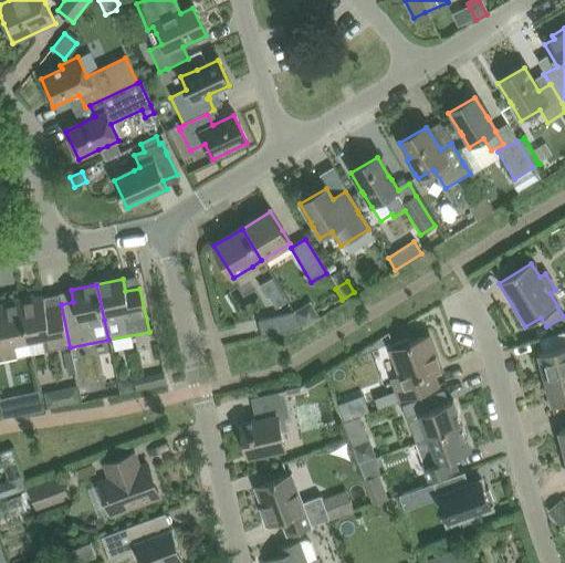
[(279,292),(269,299),(275,310),(286,304),(279,292)]
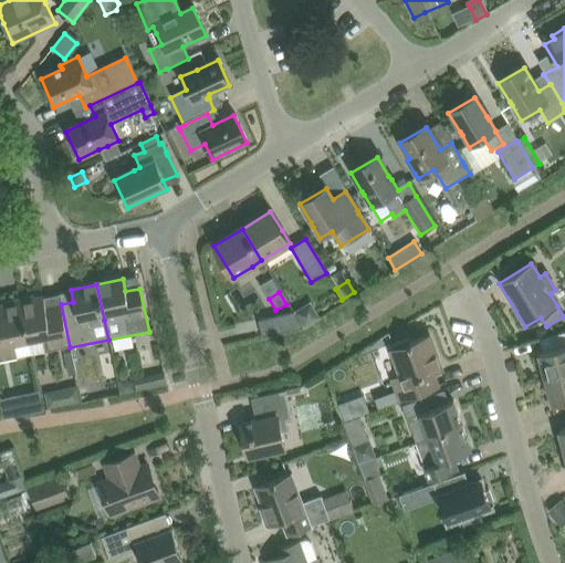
[(34,298),(19,300),(28,342),(31,356),(44,353),(70,347),(61,304),(44,308),(43,298),(34,300),(34,298)]
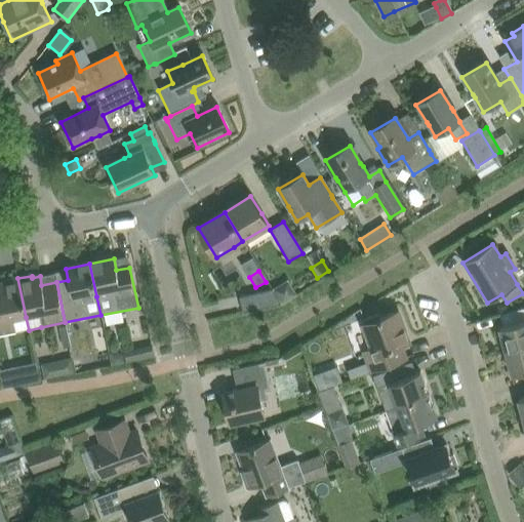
[(0,335),(15,333),(12,319),(26,317),(17,278),(3,281),(4,284),(0,284),(0,335)]
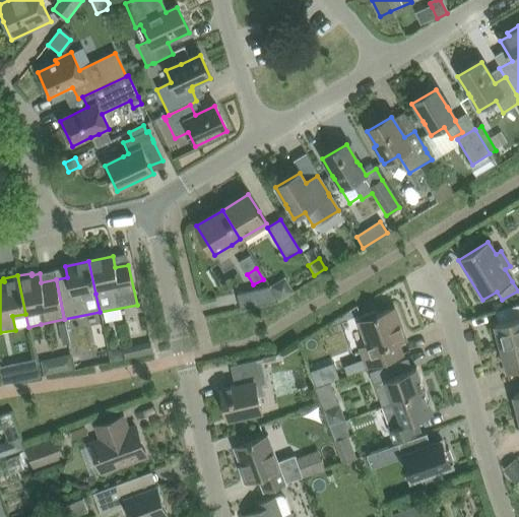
[(284,278),(269,287),(278,302),(282,300),(293,293),(284,278)]
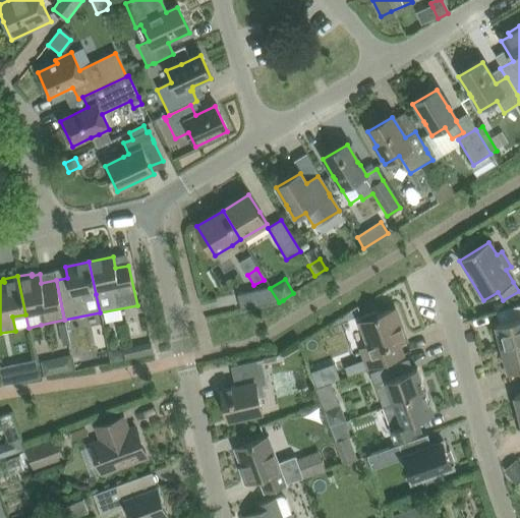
[(240,311),(279,302),(270,288),(237,296),(240,311)]
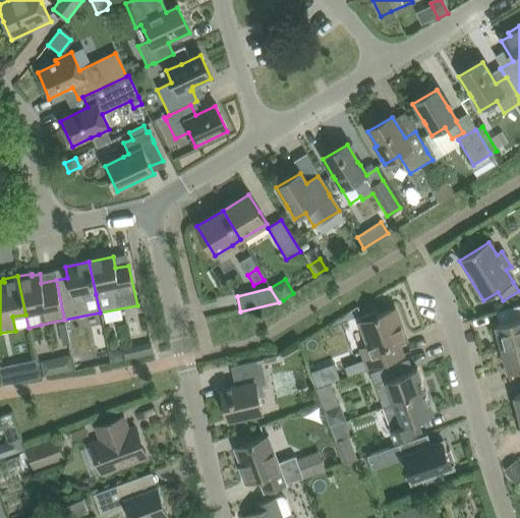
[(506,324),(496,326),(502,349),(519,344),(519,306),(503,311),(506,324)]
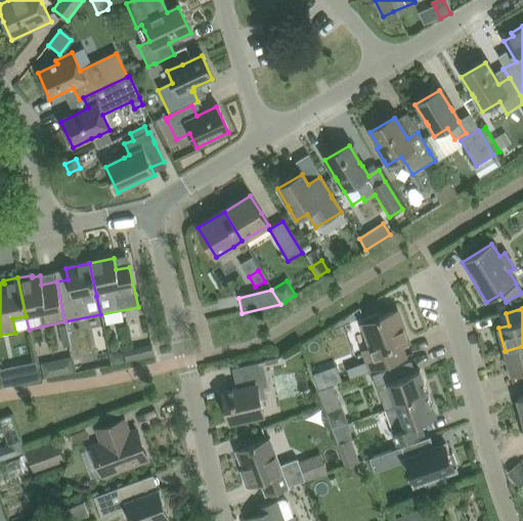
[(397,347),(407,343),(396,312),(379,318),(377,315),(360,321),(371,349),(362,352),(368,372),(380,367),(383,366),(402,359),(397,347)]
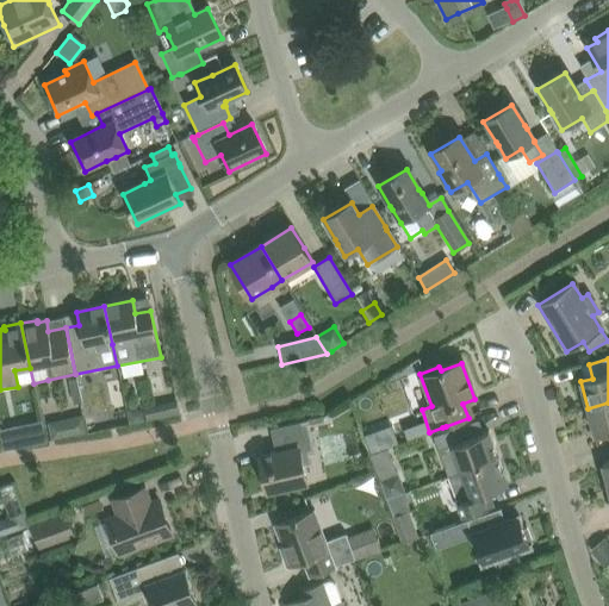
[(68,382),(73,405),(80,404),(75,380),(68,382)]
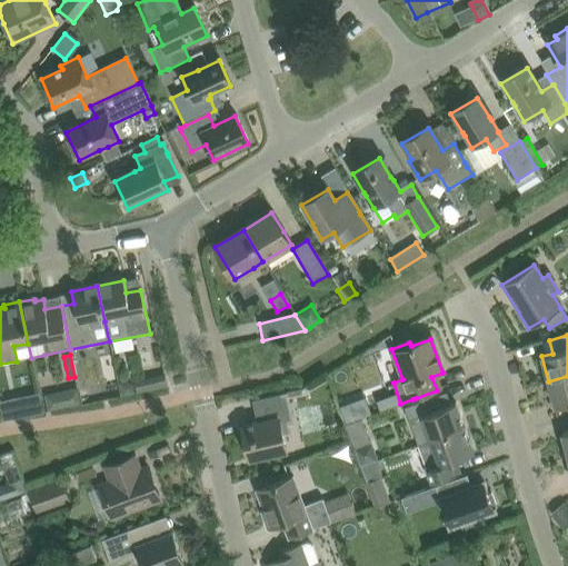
[(165,376),(149,379),(152,390),(167,388),(167,386),(165,376)]
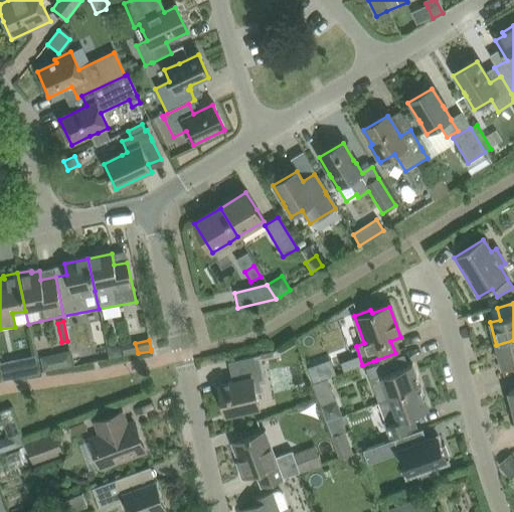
[(512,366),(513,371),(513,340),(496,345),(502,369),(512,366)]
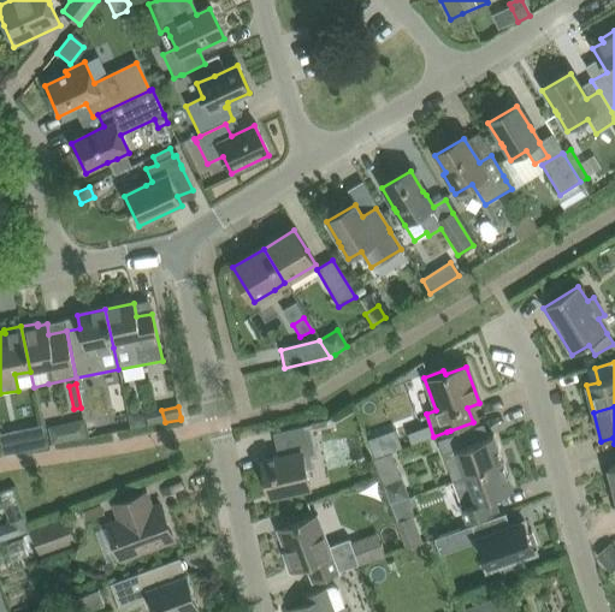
[(135,414),(128,415),(130,429),(146,427),(145,425),(143,419),(135,414)]
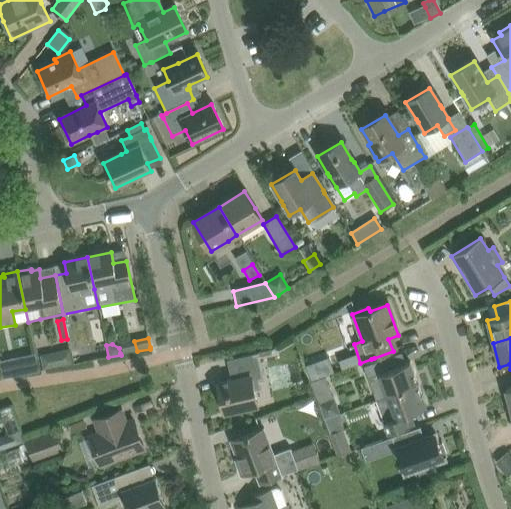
[(69,351),(55,354),(58,367),(72,364),(69,351)]
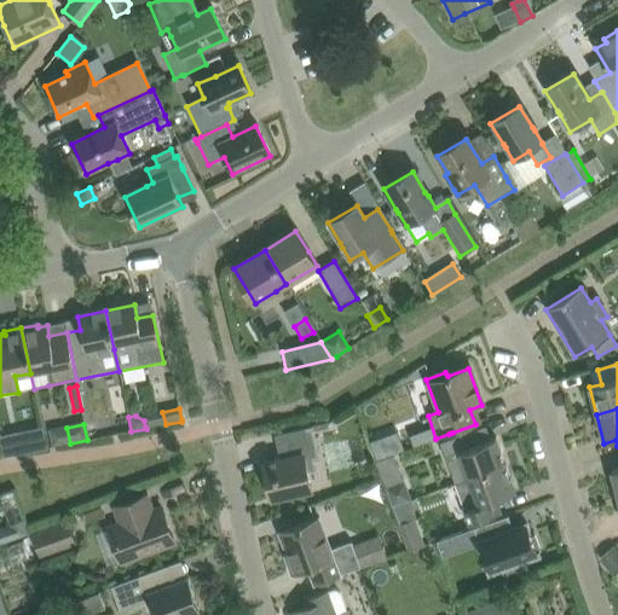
[(271,502),(295,495),(299,495),(311,492),(304,463),(318,460),(318,454),(317,452),(313,435),(328,431),(327,424),(311,428),(273,436),(279,460),(263,464),(271,502)]
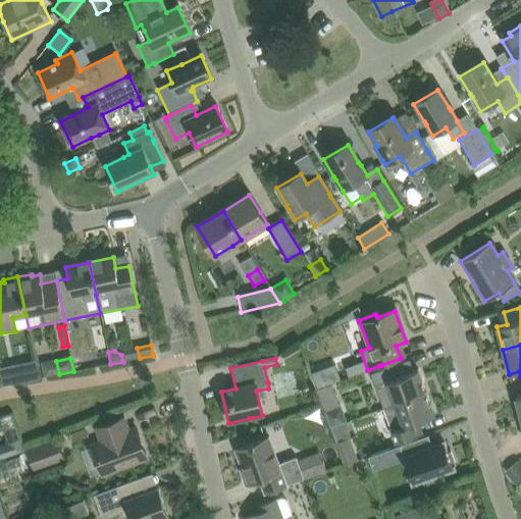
[(396,405),(425,394),(417,371),(401,377),(397,365),(377,372),(370,374),(374,386),(382,409),(396,405)]
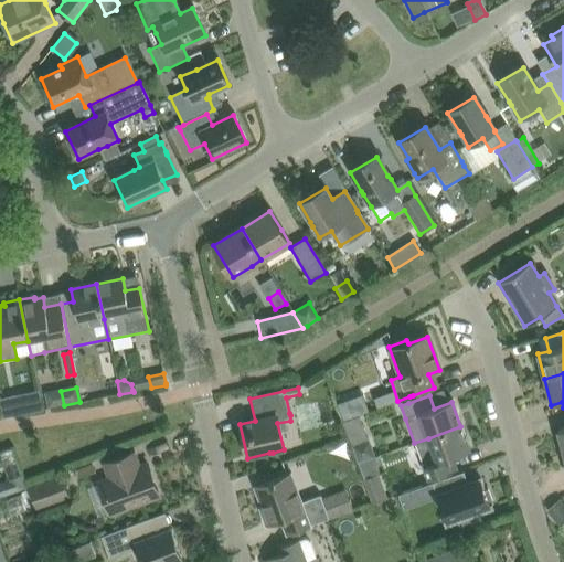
[(361,396),(337,405),(343,422),(358,417),(368,413),(361,396)]
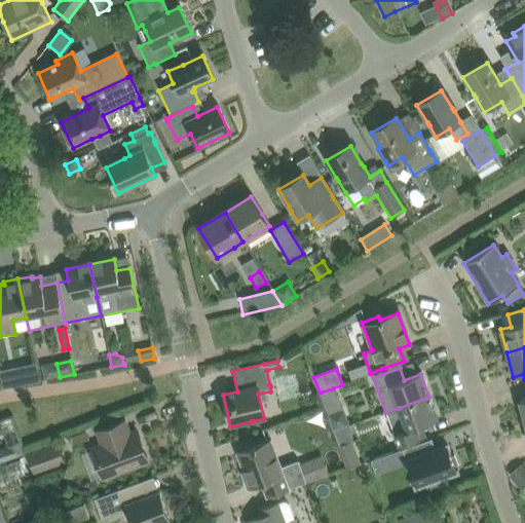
[(12,370),(0,372),(0,376),(3,389),(10,388),(12,388),(16,387),(12,370)]
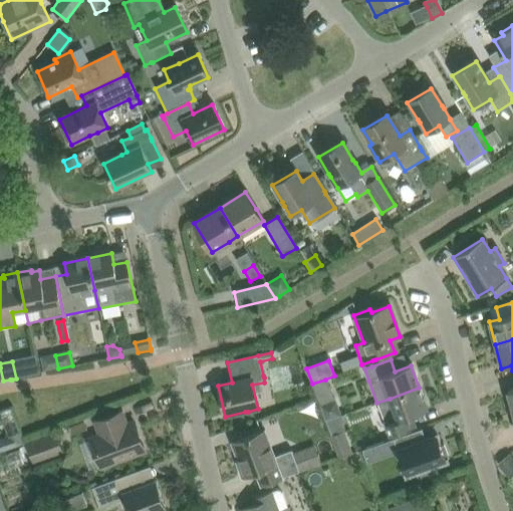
[(390,437),(394,435),(397,435),(415,428),(411,417),(427,411),(419,388),(390,399),(376,403),(390,437)]
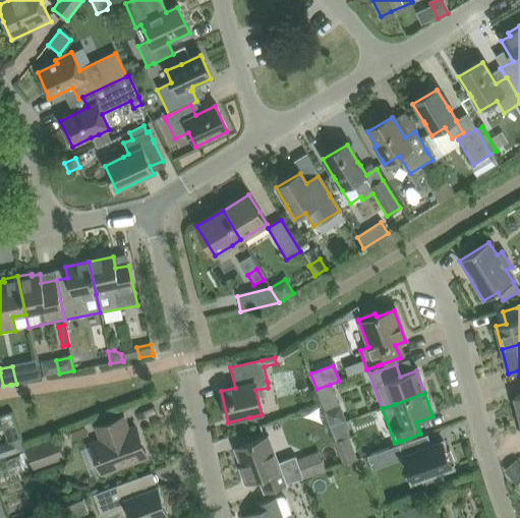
[(338,407),(324,412),(330,427),(342,423),(344,422),(339,407),(338,407)]
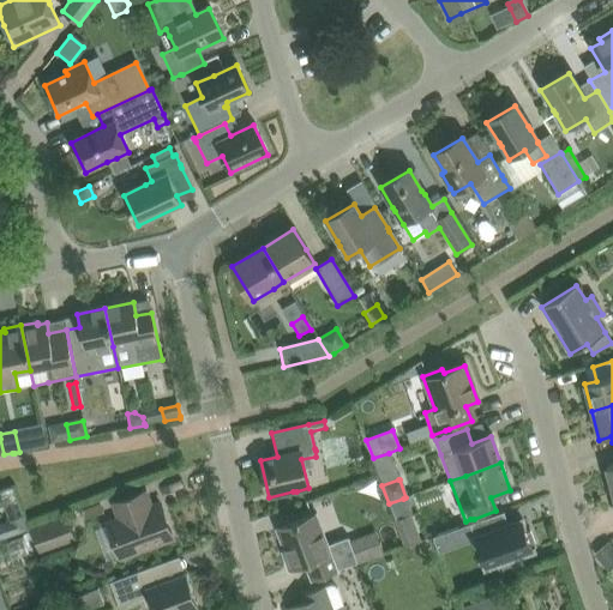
[(119,560),(140,551),(172,541),(160,505),(150,508),(144,494),(113,506),(119,520),(106,525),(119,560)]
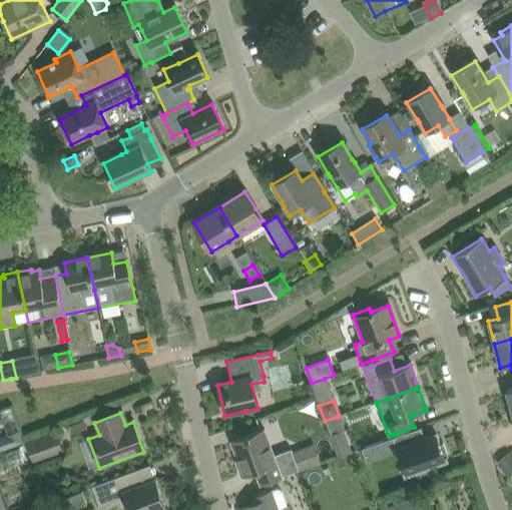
[(420,429),(392,439),(405,475),(445,461),(444,458),(446,457),(442,446),(440,447),(436,436),(425,440),(420,429)]
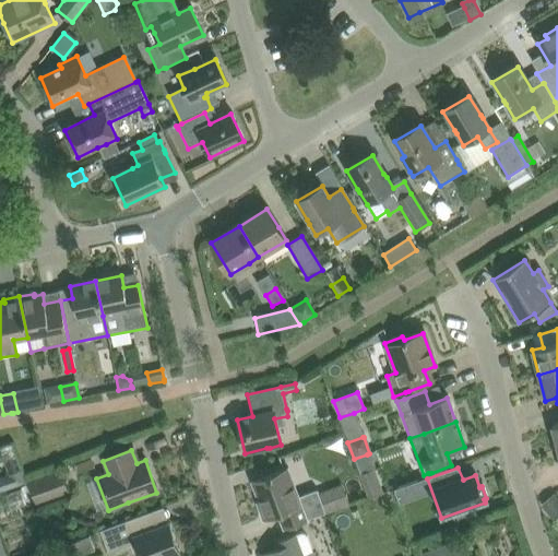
[(277,515),(283,529),(343,507),(336,487),(318,494),(317,491),(297,498),(287,470),(251,483),(265,519),(277,515)]
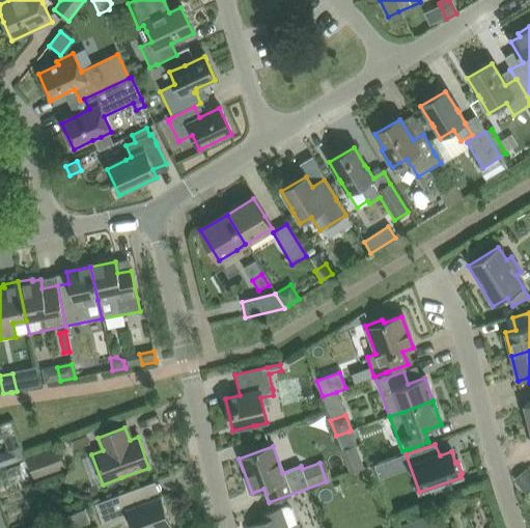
[(354,447),(341,451),(350,474),(363,470),(354,447)]
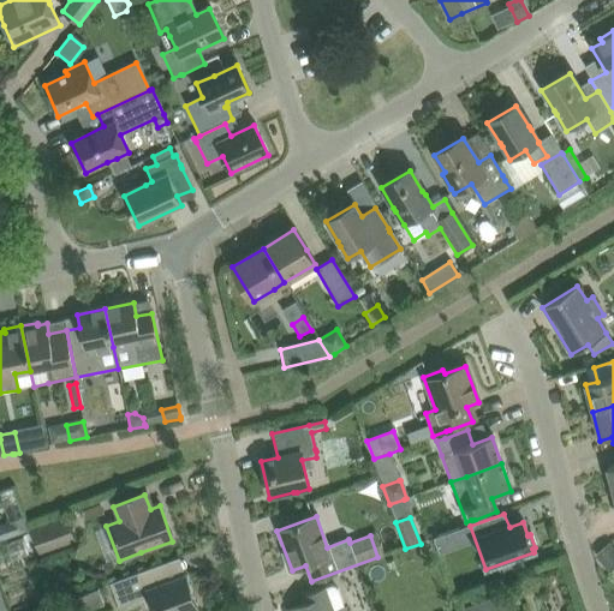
[(7,523),(3,525),(7,540),(27,533),(21,519),(7,523)]
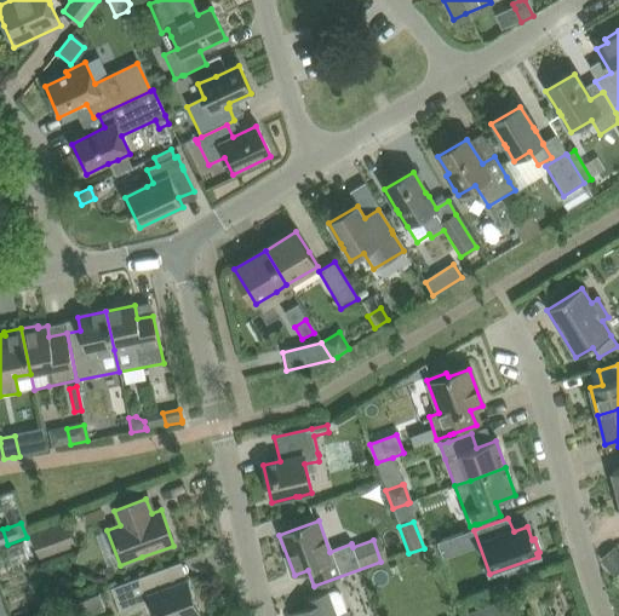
[(67,524),(30,536),(38,558),(74,546),(67,524)]
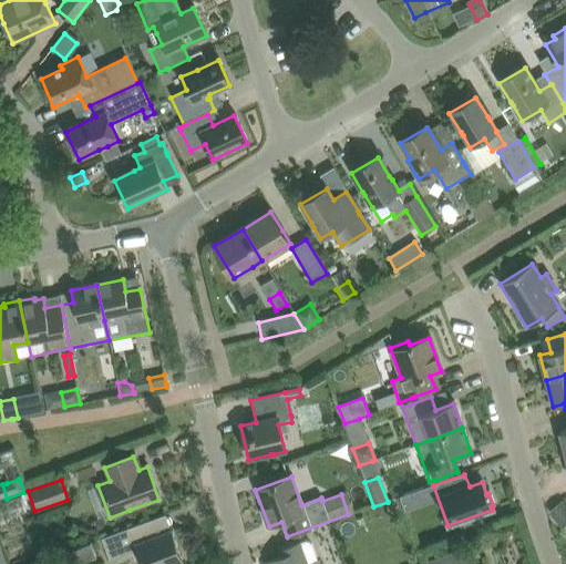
[(565,508),(562,503),(548,514),(561,529),(565,523),(565,508)]
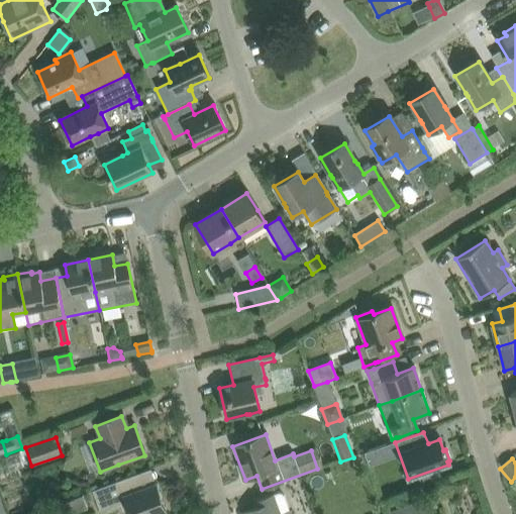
[(128,510),(129,513),(162,513),(166,512),(156,486),(140,491),(135,476),(116,483),(113,484),(92,492),(100,513),(120,506),(122,511),(128,510)]
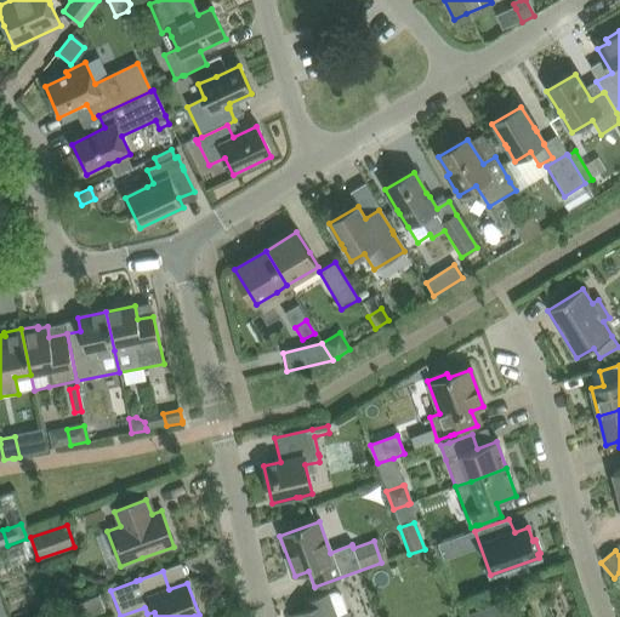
[(334,594),(326,595),(306,604),(308,610),(295,616),(347,616),(346,615),(340,596),(337,594),(334,594)]
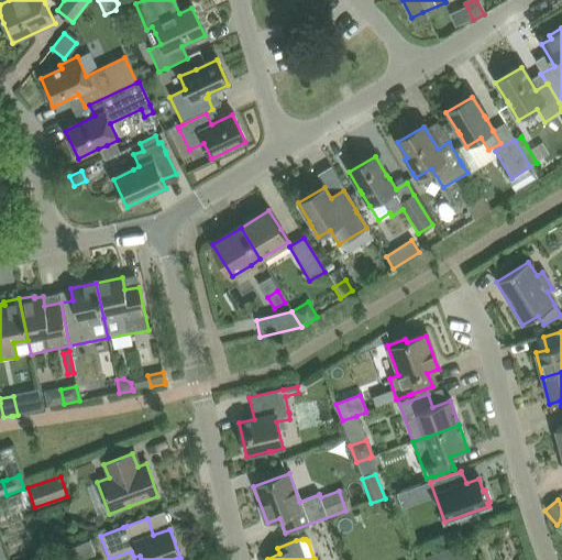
[(89,541),(63,551),(66,559),(84,559),(95,556),(89,541)]
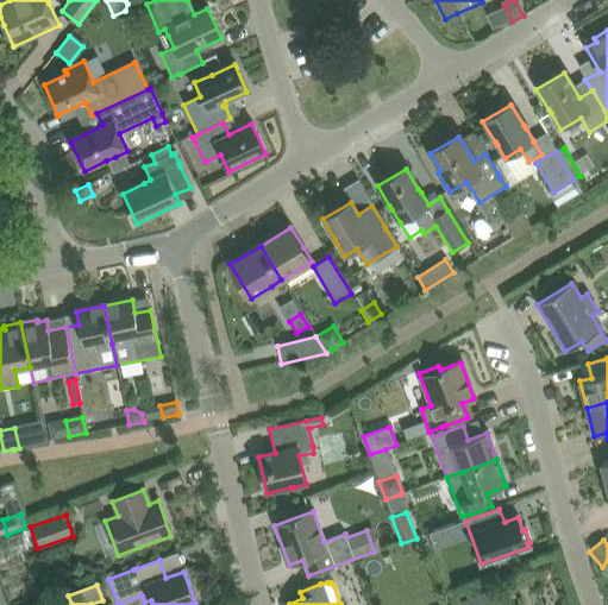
[(500,604),(495,591),(459,603),(459,604),(500,604)]
